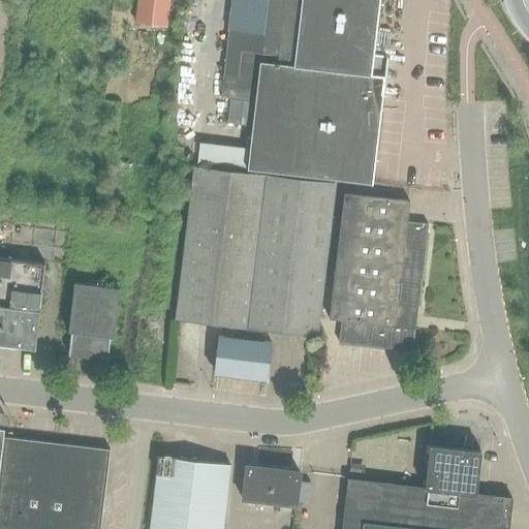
[(165,27),(168,0),(137,0),(134,23),(165,27)]
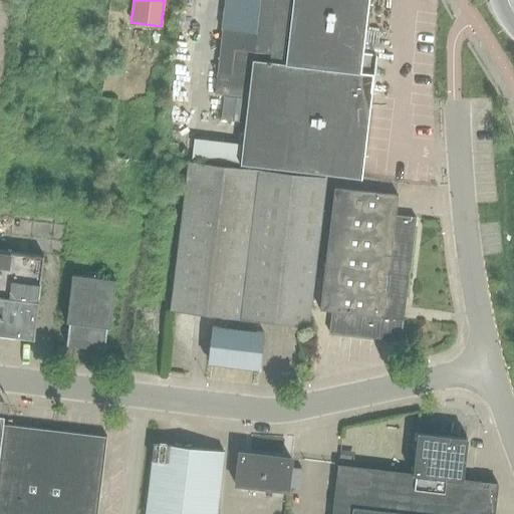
[(244,122),(239,165),(360,179),(360,175),(359,175),(362,149),(363,149),(363,146),(362,146),(365,119),(367,119),(367,117),(365,117),(369,90),(370,90),(372,73),(357,71),(359,53),(361,53),(361,52),(359,52),(361,34),(363,35),(363,32),(361,32),(363,15),(365,15),(365,13),(363,13),(364,0),(225,0),(214,94),(223,95),(220,119),(244,122)]
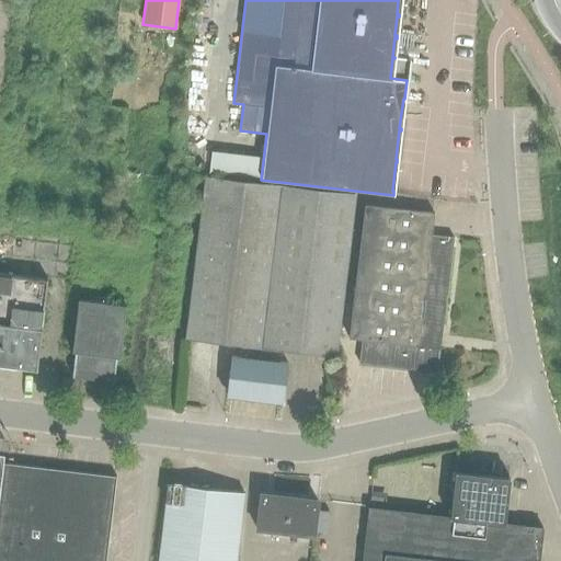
[(422,46),(396,43),(393,52),(421,55),(422,46)]
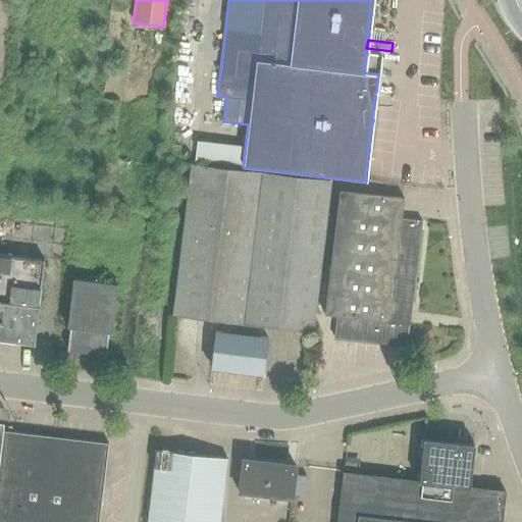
[(173,314),(179,315),(224,320),(222,332),(214,331),(209,368),(262,374),(266,337),(259,336),(260,325),(312,330),(330,180),(329,180),(329,177),(195,161),(194,165),(192,164),(173,314)]
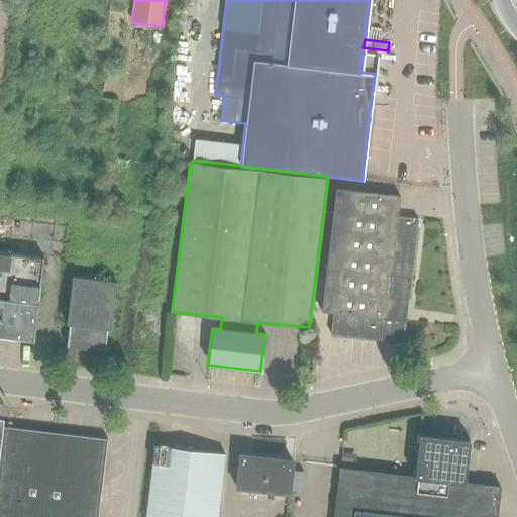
[(330,334),(402,343),(417,220),(397,218),(399,197),(335,189),(320,311),(333,313),(330,334)]
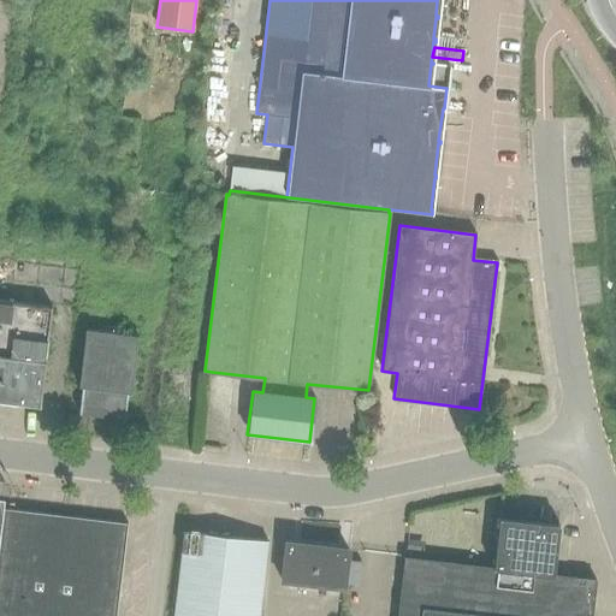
[(0,301),(0,402),(40,407),(52,308),(0,301)]
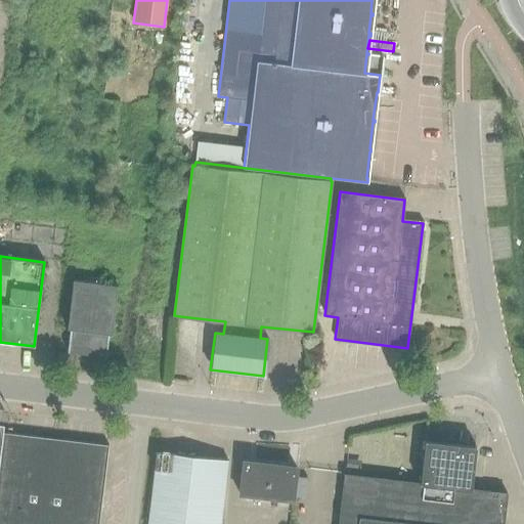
[(69,329),(67,352),(68,352),(104,356),(105,356),(108,334),(111,334),(112,333),(108,333),(115,287),(117,287),(117,286),(72,279),(72,281),(75,281),(69,328),(67,326),(67,329),(69,329)]
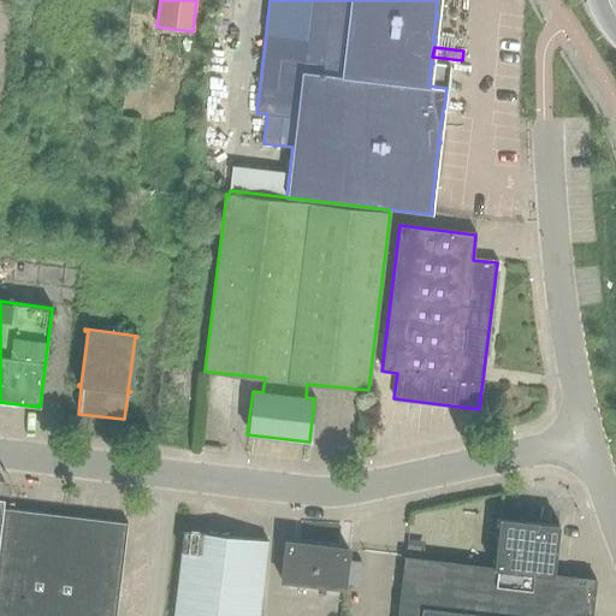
[(0,510),(0,615),(114,615),(125,526),(0,510)]
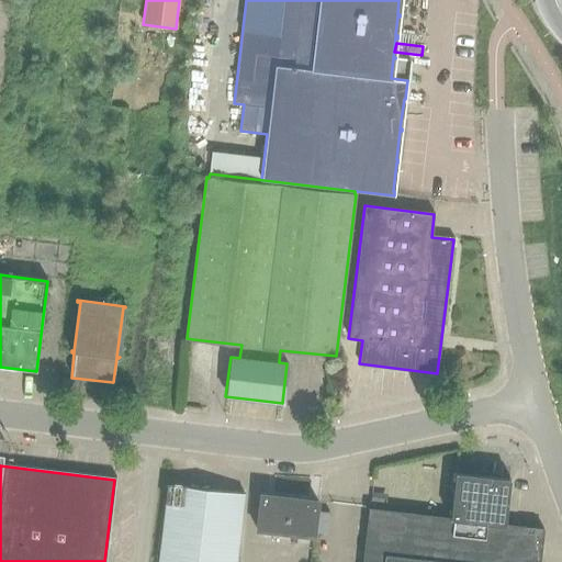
[(451,519),(505,525),(510,480),(457,473),(451,519)]
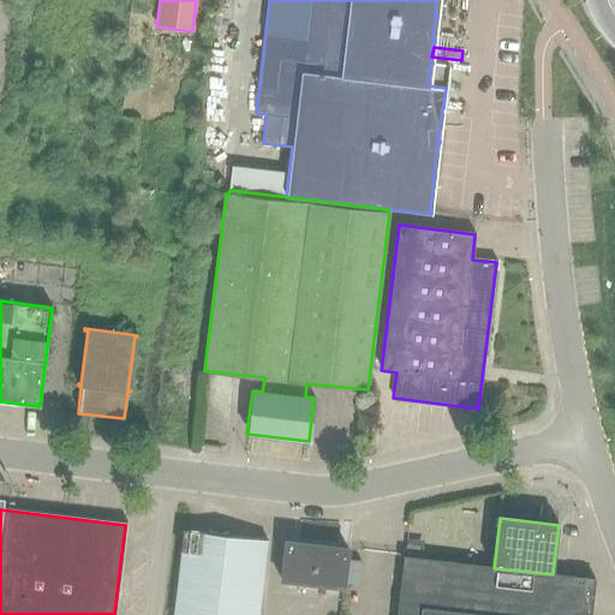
[(257,614),(267,541),(184,531),(173,614),(257,614)]
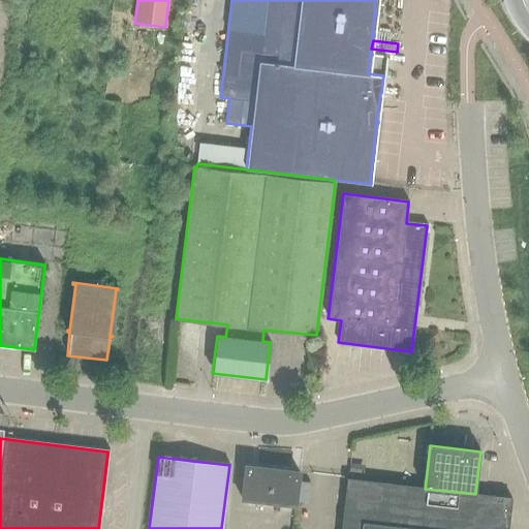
[(360,465),(351,464),(350,472),(359,473),(360,465)]
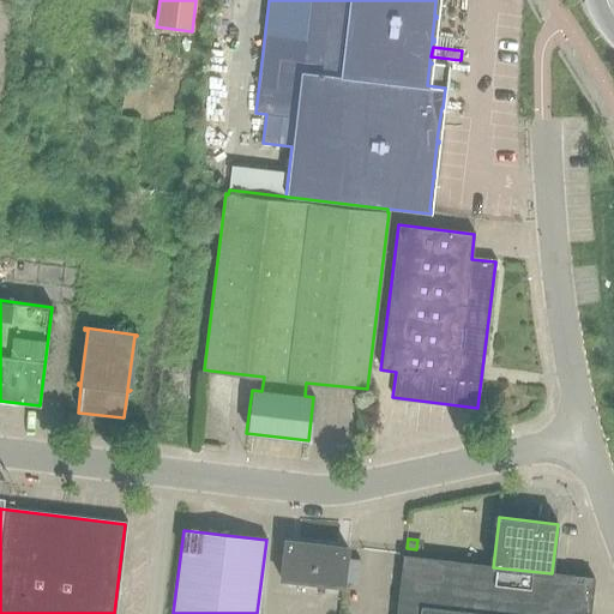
[(348,549),(347,549),(286,543),(281,581),(343,588),(348,549)]
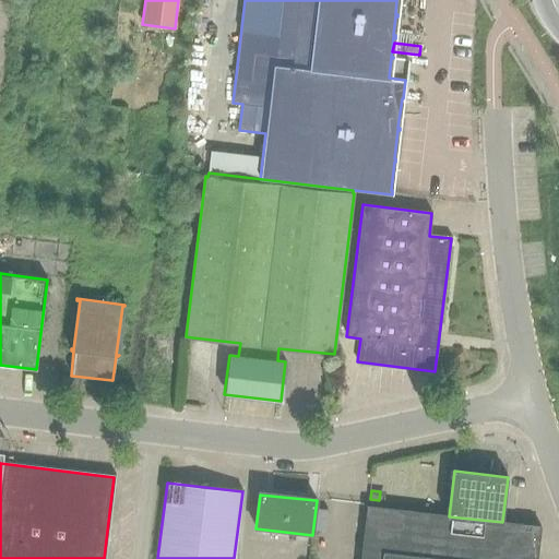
[(502,522),(449,516),(367,507),(360,558),(536,558),(540,526),(502,522)]
